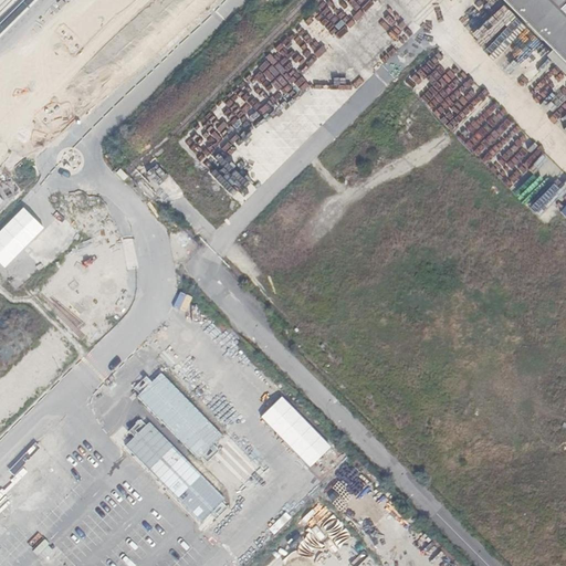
[(565,0),(502,0),(565,64),(565,0)]
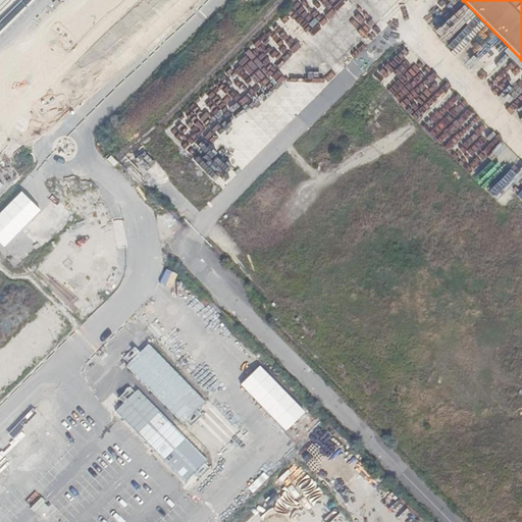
[(61,100),(69,91),(58,82),(50,91),(61,100)]
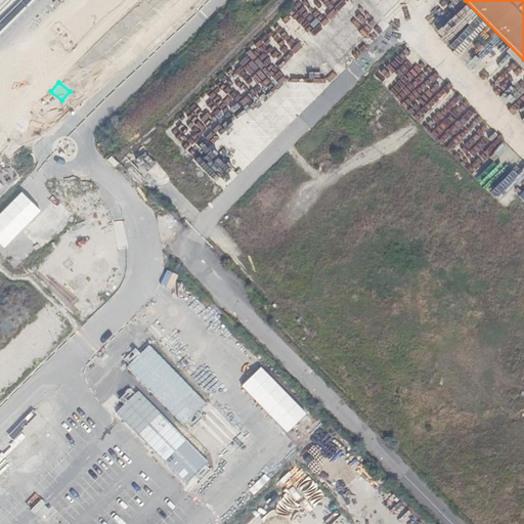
[(41,211),(22,192),(0,214),(0,244),(4,248),(41,211)]
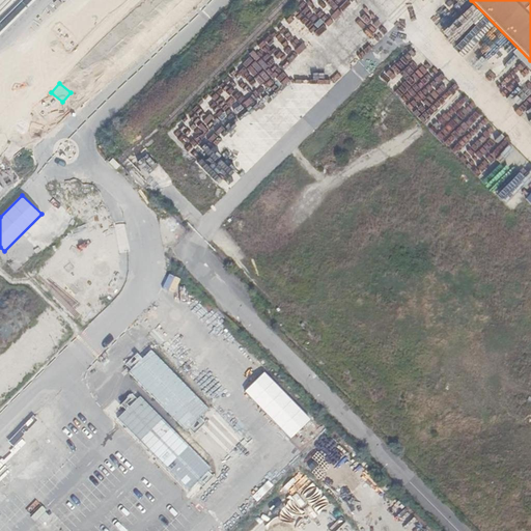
[(109,412),(199,506),(244,464),(239,458),(248,450),(148,346),(138,357),(133,352),(119,365),(160,408),(154,414),(132,390),(109,412)]
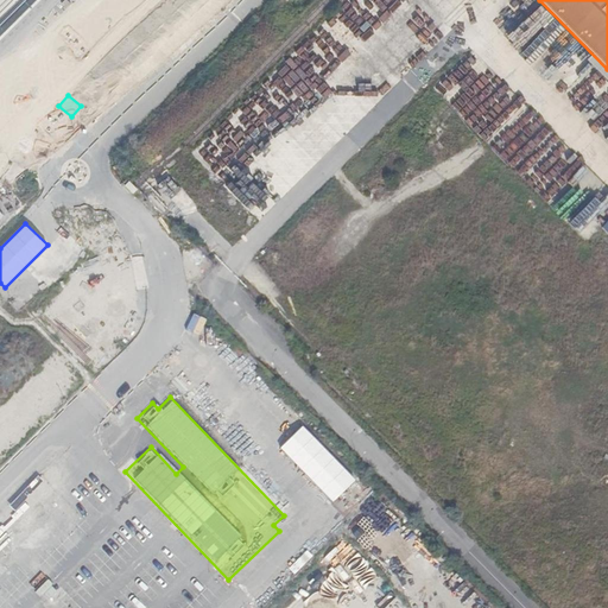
[(355,480),(303,426),(280,448),(334,501),(355,480)]
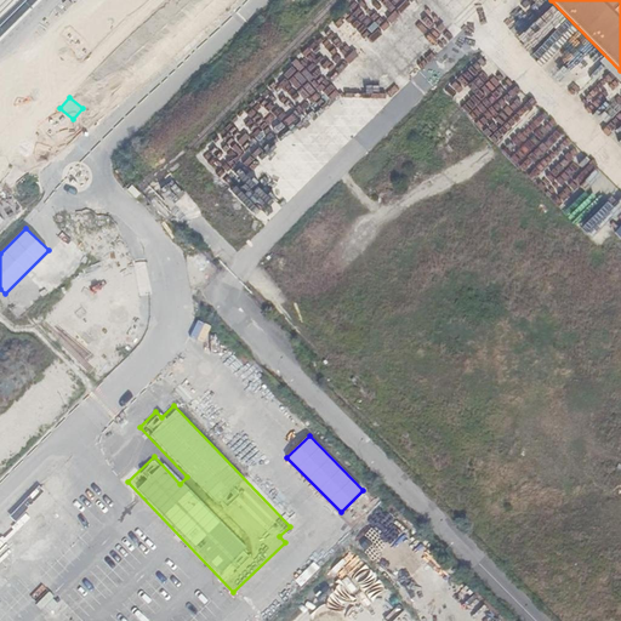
All buildings are outlined.
